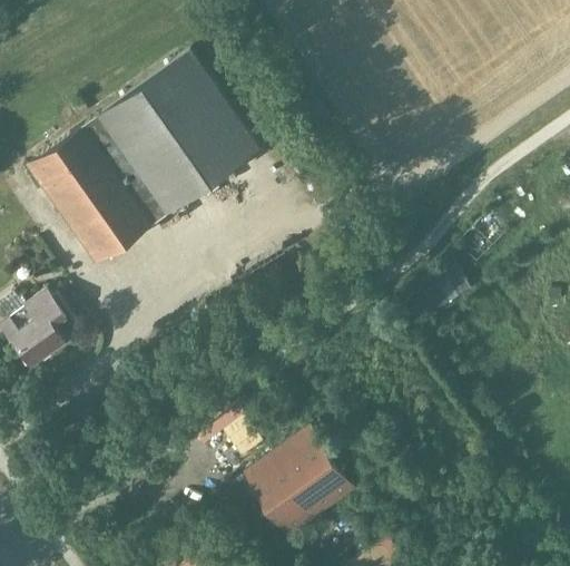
[(97,264),(259,147),(189,50),(27,166),(97,264)]
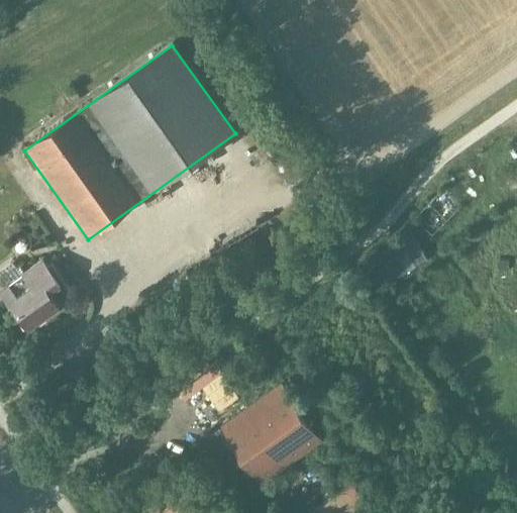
[(24,281),(4,296),(28,330),(60,308),(55,301),(65,294),(42,263),(22,278),(24,281)]
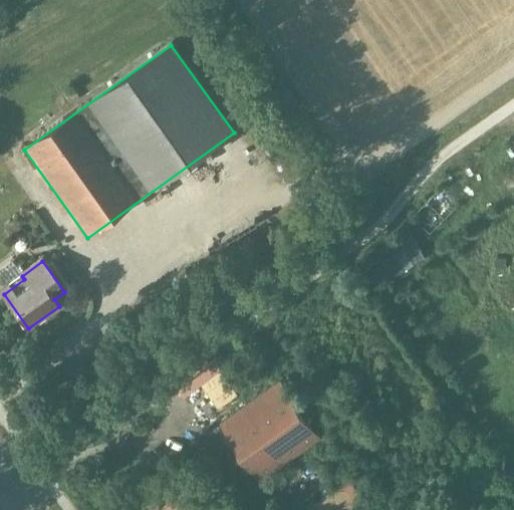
[(221,423),(262,481),(320,440),(279,383),(221,423)]
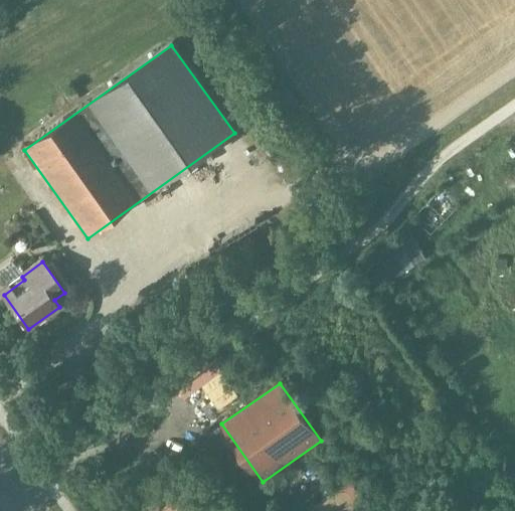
[(357,510),(365,505),(349,483),(310,510),(357,510)]
